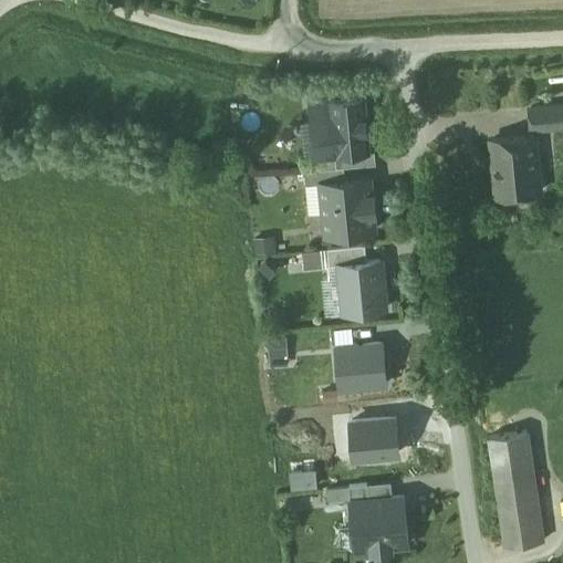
[(360,101),(308,106),(309,123),(315,122),(319,157),(312,157),(313,158),(345,155),(364,154),(363,133),(362,122),(360,101)]
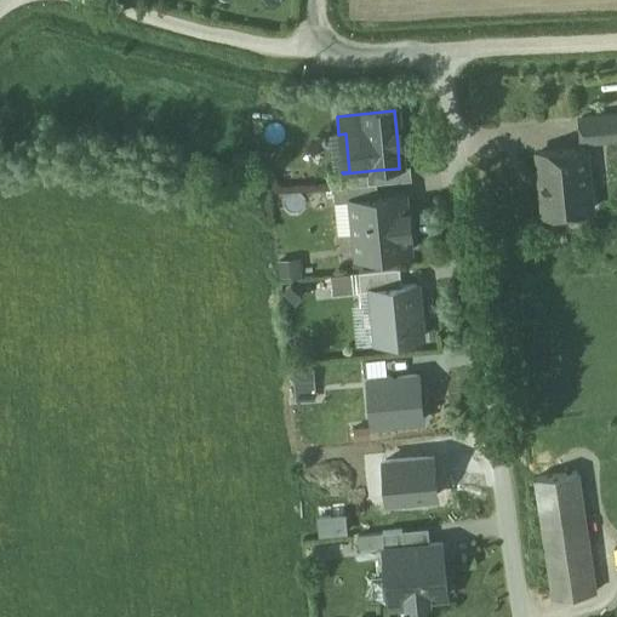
[(616,118),(578,121),(580,146),(616,141),(616,118)]
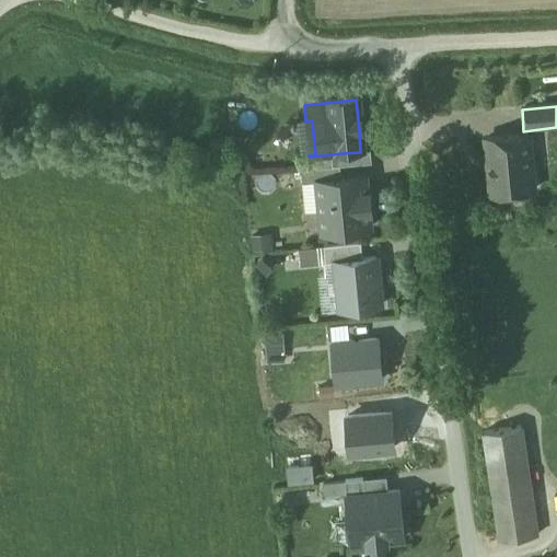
[(526,137),(484,141),(488,197),(531,193),(526,137)]
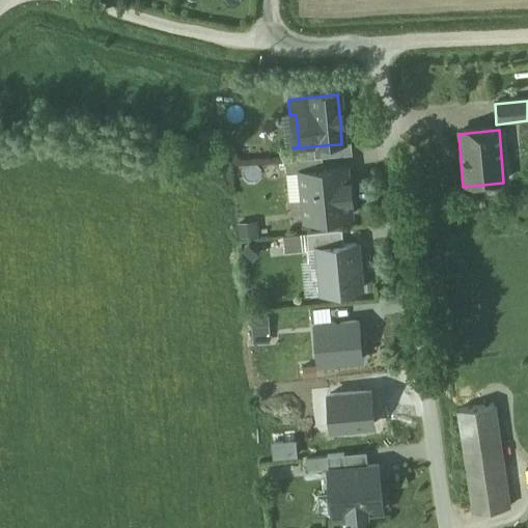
[(324,145),(311,147),(312,160),(320,159),(325,158),(324,145)]
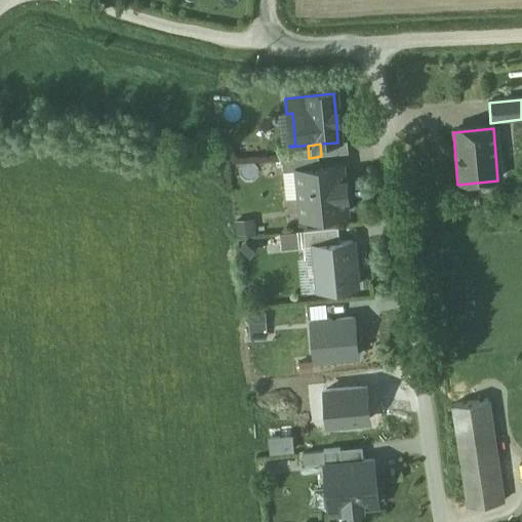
[(309,158),(279,161),(281,173),(294,172),(293,171),(317,169),(316,157),(309,158)]
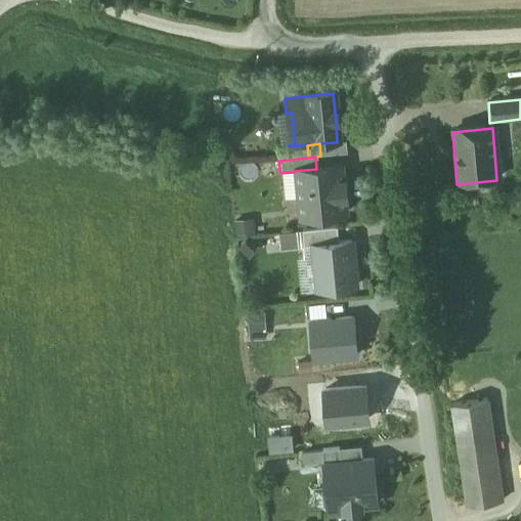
[(316,169),(293,171),(294,172),(298,220),(344,215),(343,201),(345,201),(343,181),(341,181),(340,167),(316,169)]
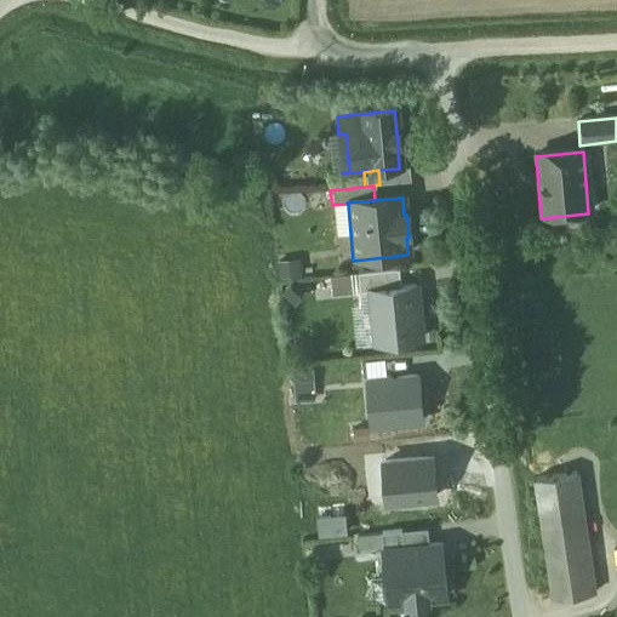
[(296,263),(275,266),(276,279),(297,278),(296,263)]
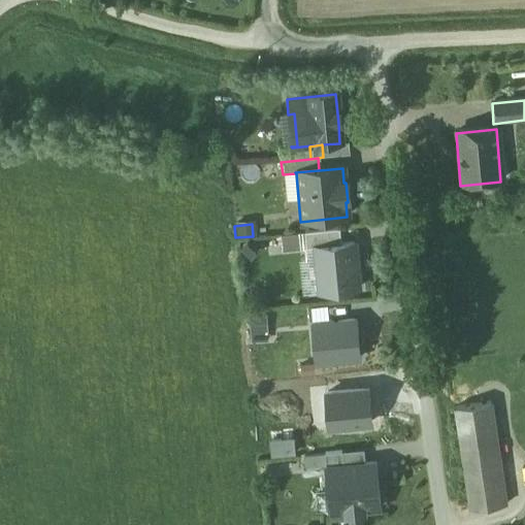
[(337,230),(302,234),(304,250),(314,249),(339,247),(337,230)]
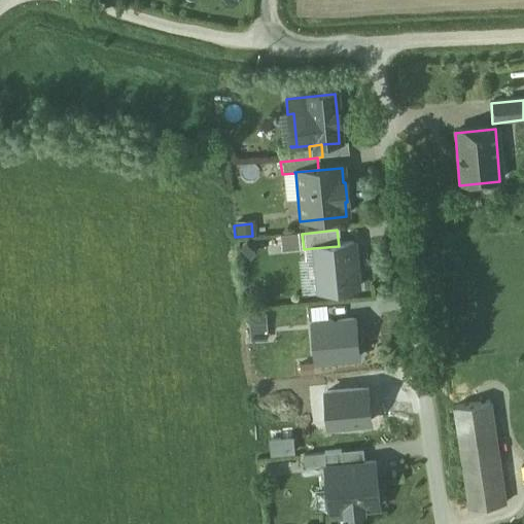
[(295,234),(280,236),(282,251),(299,248),(295,234)]
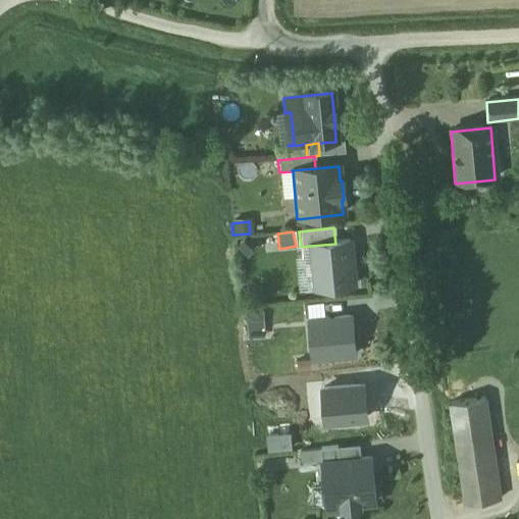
[(335,244),(310,246),(314,292),(352,288),(348,242),(335,244)]
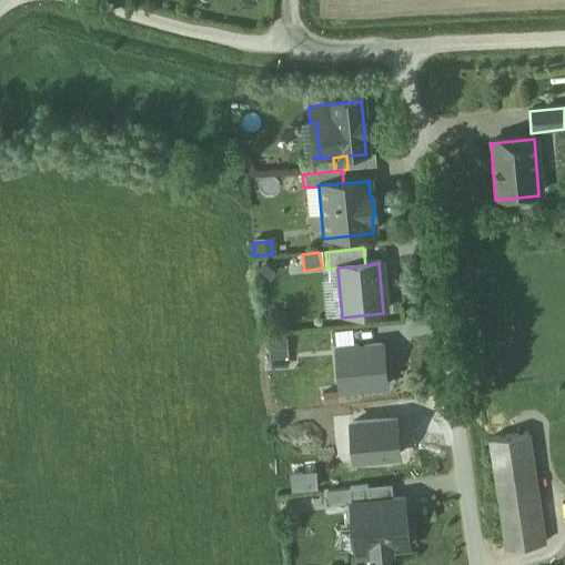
[(525,435),(487,441),(495,488),(533,483),(525,435)]
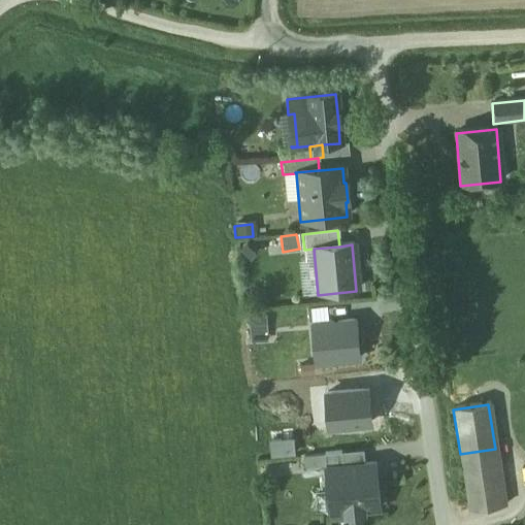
[(495,449),(460,454),(468,512),(503,506),(495,449)]
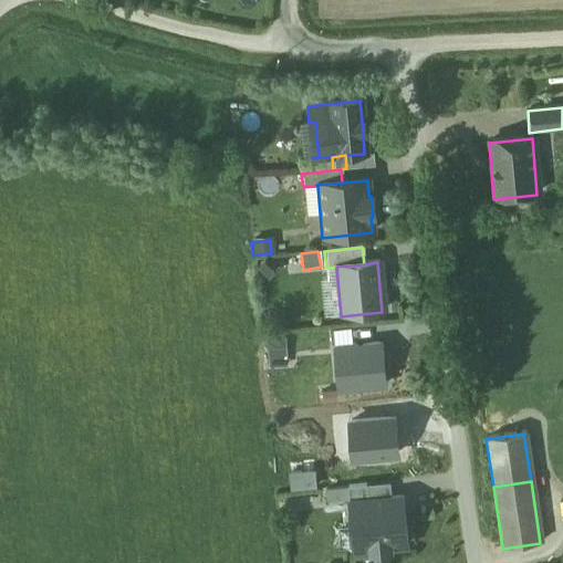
[(405,502),(340,508),(344,558),(408,553),(405,502)]
